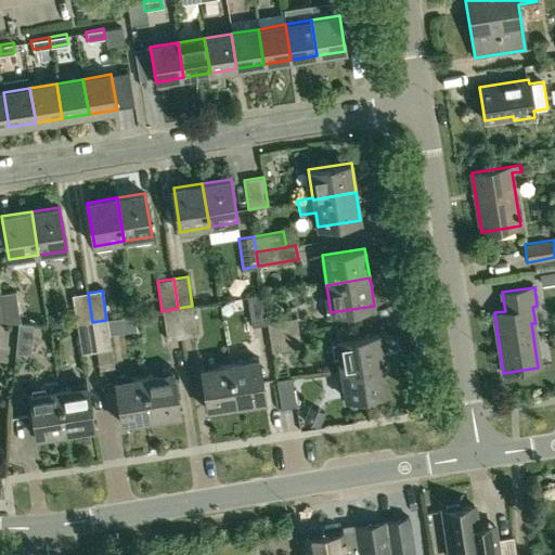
[(15,292),(0,294),(4,322),(17,323),(21,323),(15,292)]
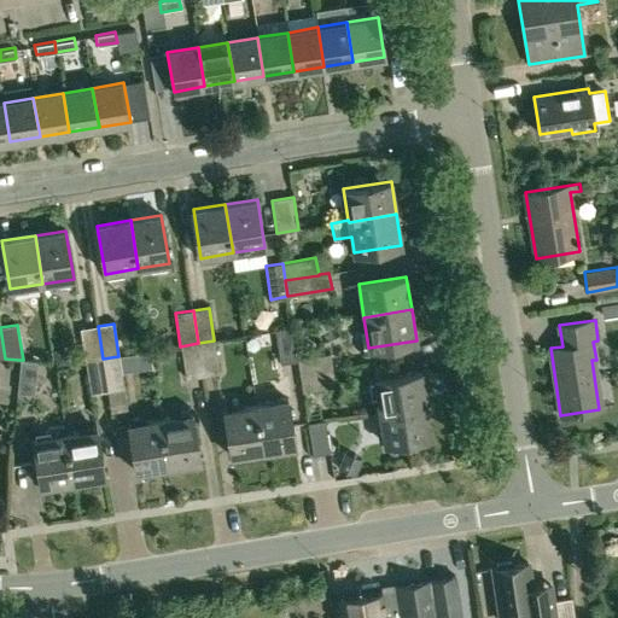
[(98,326),(80,328),(86,361),(103,359),(98,326)]
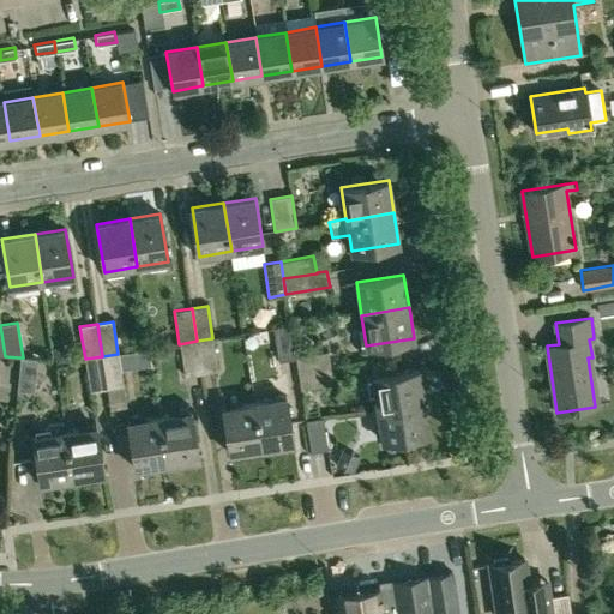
[(296,356),(290,326),(274,329),(278,361),(294,359),(296,357),(296,356)]
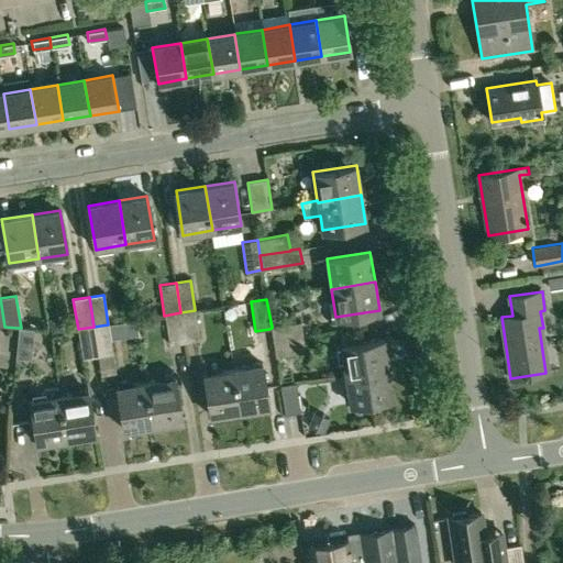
[(199,340),(195,310),(180,312),(186,342),(199,340)]
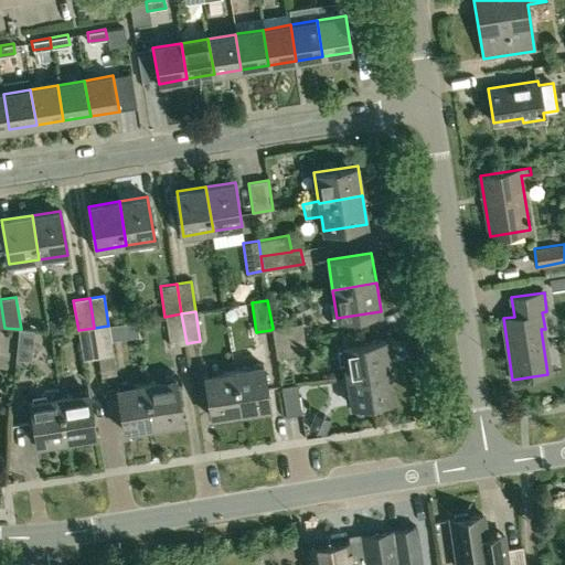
[(169,347),(187,343),(181,313),(164,317),(169,347)]
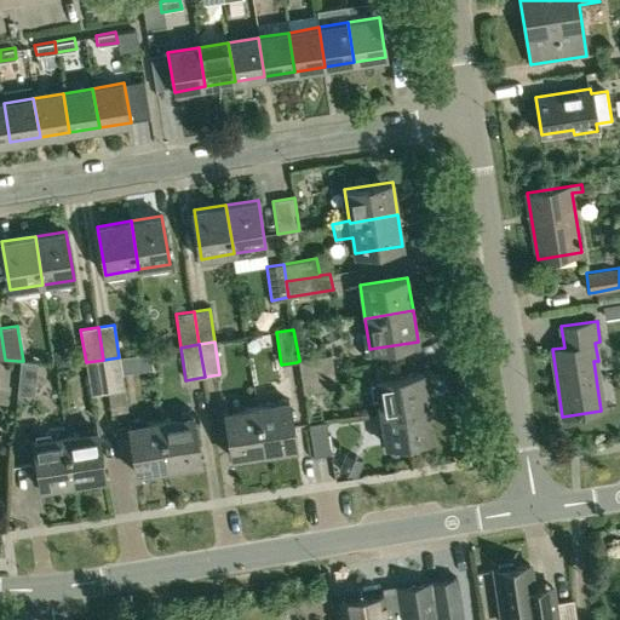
[(297,362),(300,377),(334,372),(332,354),(299,360),(299,361),(297,362)]
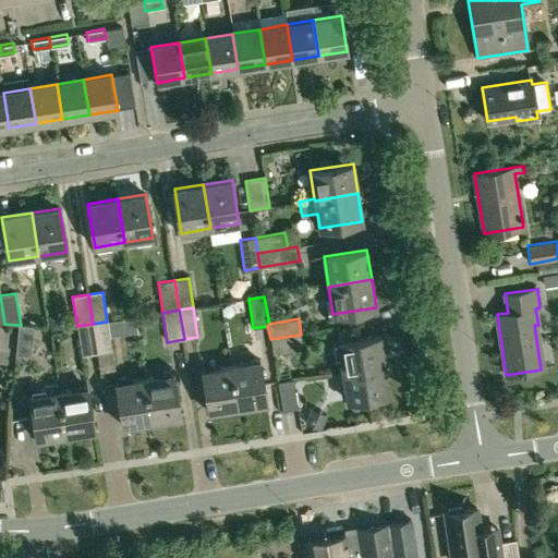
[(111,351),(107,322),(93,324),(97,353),(100,372),(116,370),(111,351)]
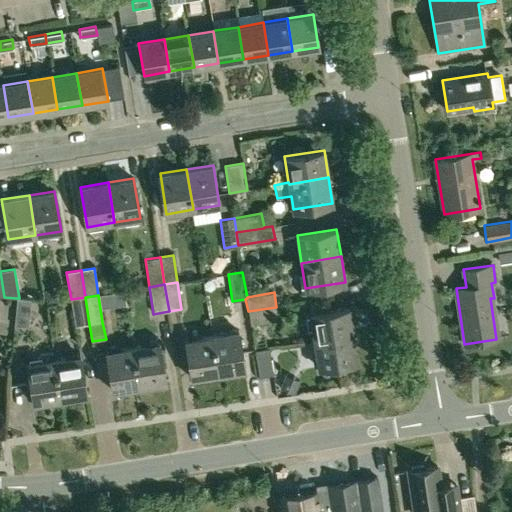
[(75,327),(89,324),(85,297),(71,299),(75,327)]
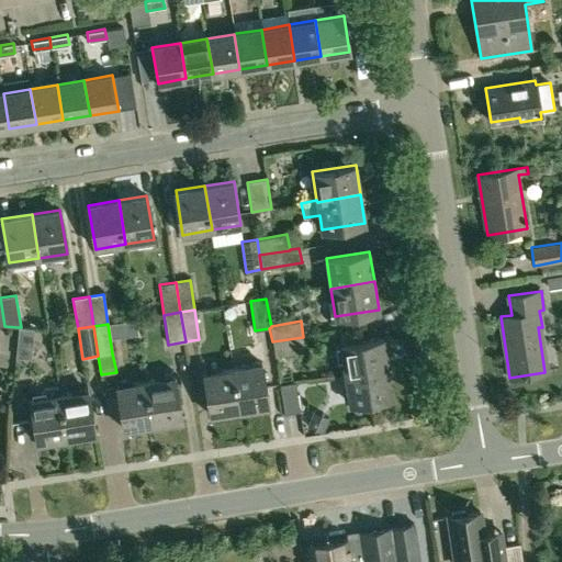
[(148,346),(148,334),(136,335),(136,326),(120,326),(121,347),(148,346)]
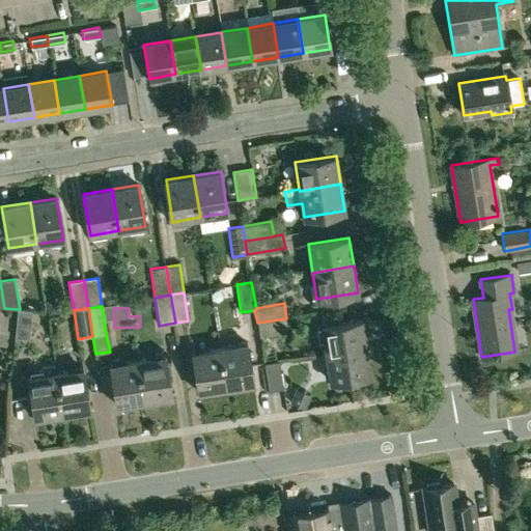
[(32,311),(20,309),(17,309),(15,337),(29,339),(32,311)]
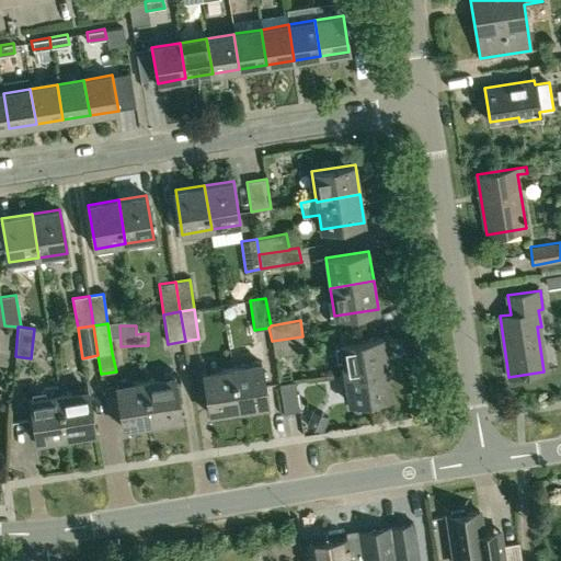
[(304,351),(302,336),(272,341),(274,355),(304,351)]
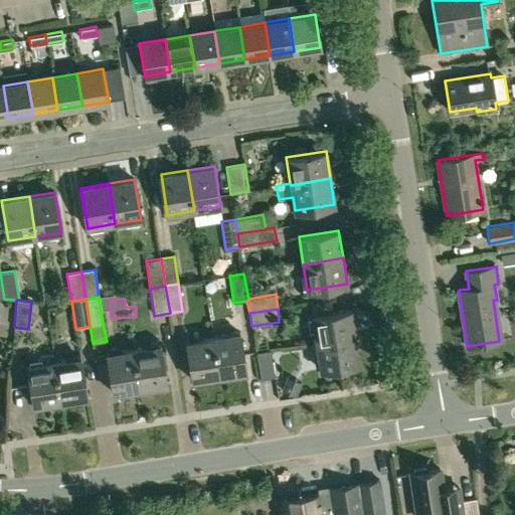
[(312,316),(316,343),(355,337),(351,310),(312,316)]
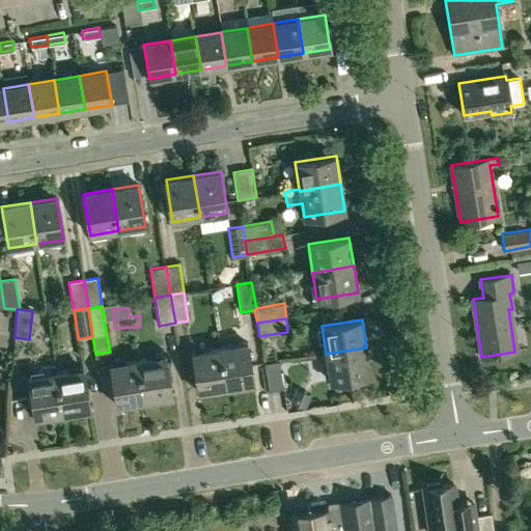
[(247,343),(221,347),(227,388),(253,384),(247,343)]
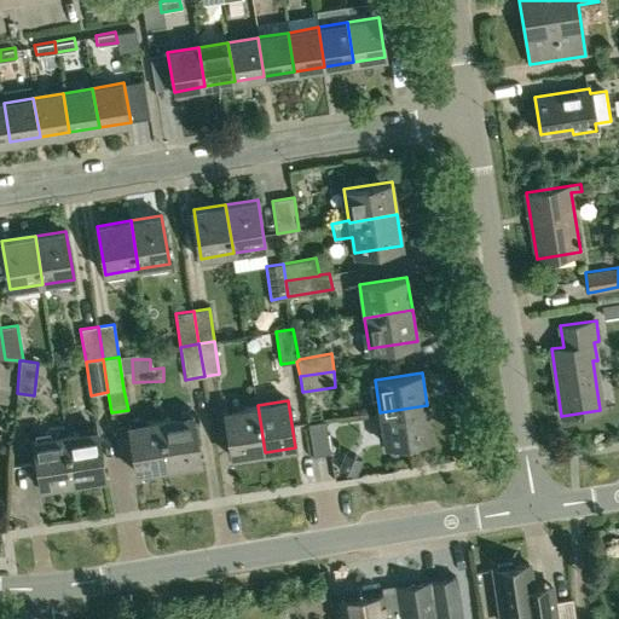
[(258,405),(224,410),(232,458),(265,452),(258,405)]
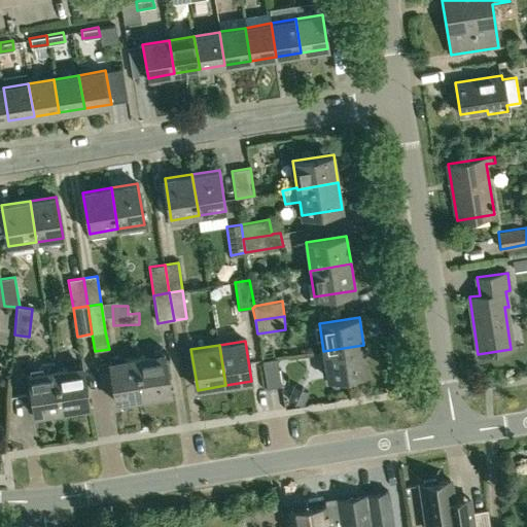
[(323,351),(327,378),(330,378),(331,384),(335,387),(344,385),(347,382),(346,376),(367,372),(363,345),(323,351)]
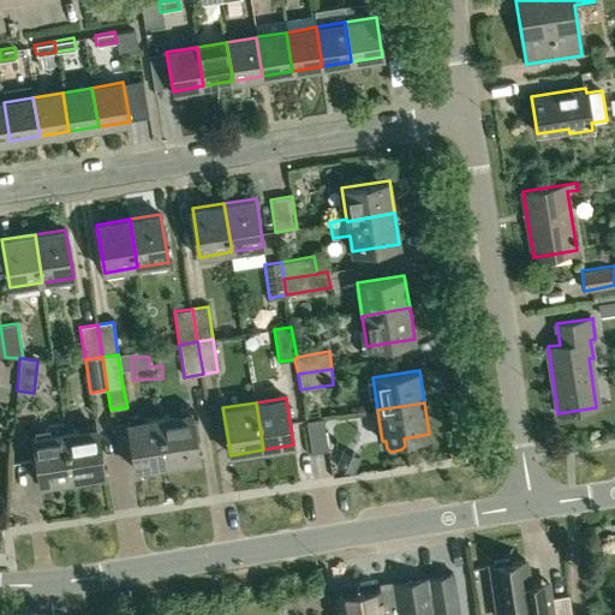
[(191,412),(161,417),(168,465),(199,460),(191,412)]
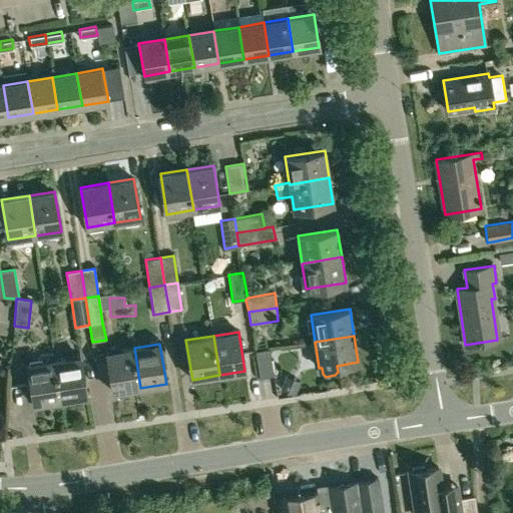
[(134,348),(106,352),(112,392),(140,388),(134,348)]
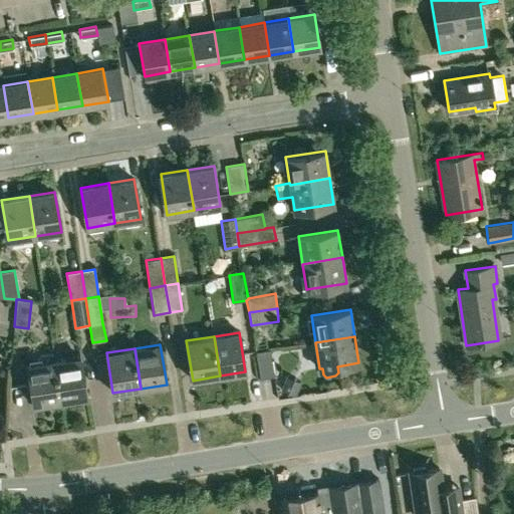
[(270,349),(256,351),(259,377),(274,376),(270,349)]
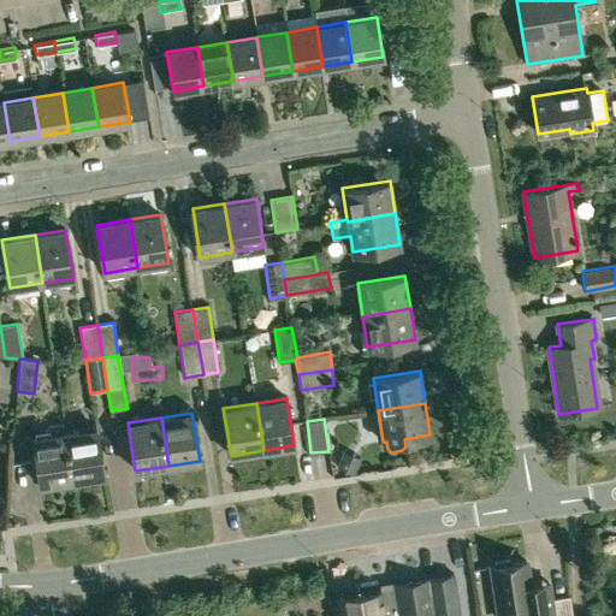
[(40,485),(73,480),(66,432),(64,421),(48,425),(49,436),(33,438),(40,485)]
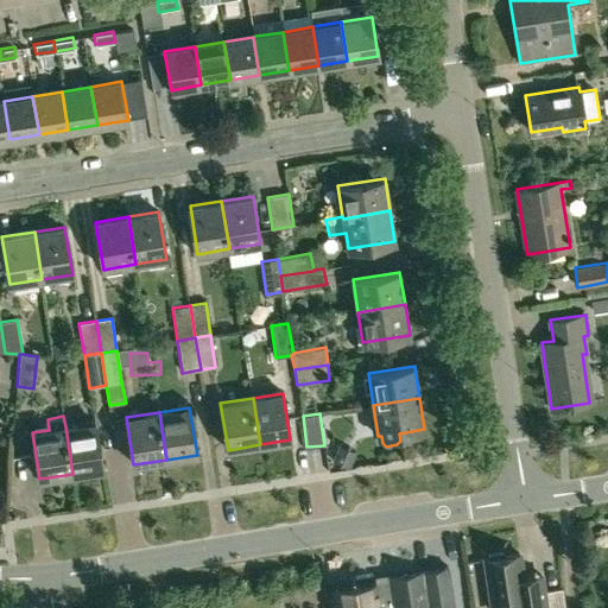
[(95,423),(65,426),(73,474),(102,470),(95,423)]
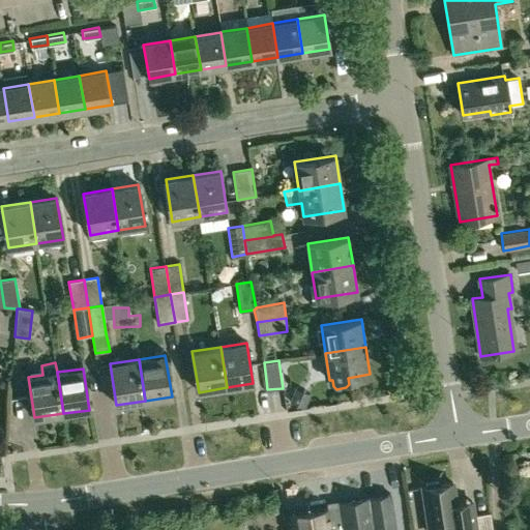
[(290,401),(304,408),(311,393),(296,387),(290,401)]
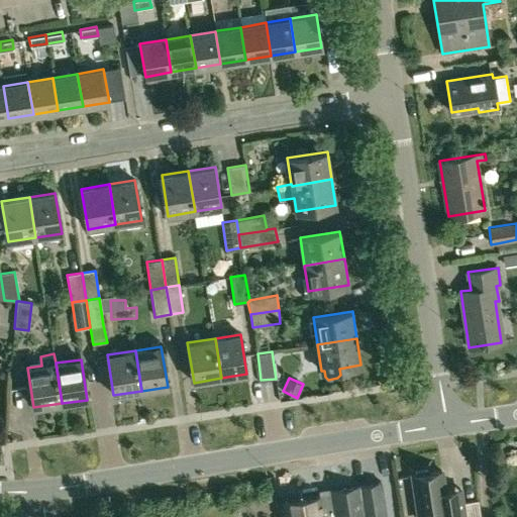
[(463,516),(461,501),(460,489),(444,491),(441,470),(428,472),(427,470),(416,471),(417,474),(413,475),(419,516),(463,516)]
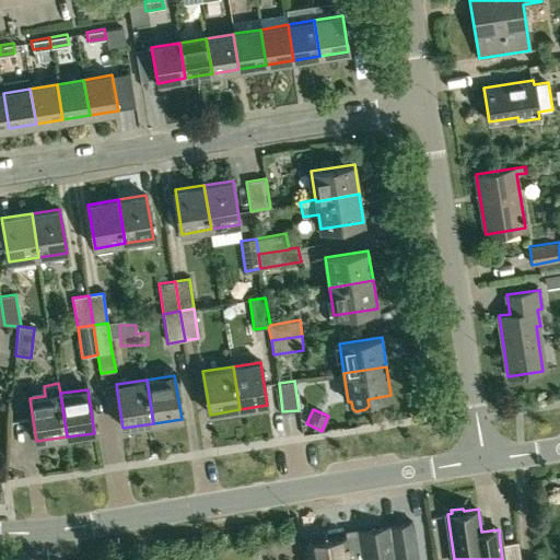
[(307,543),(310,559),(416,559),(410,522),(356,531),(357,535),(307,543)]
